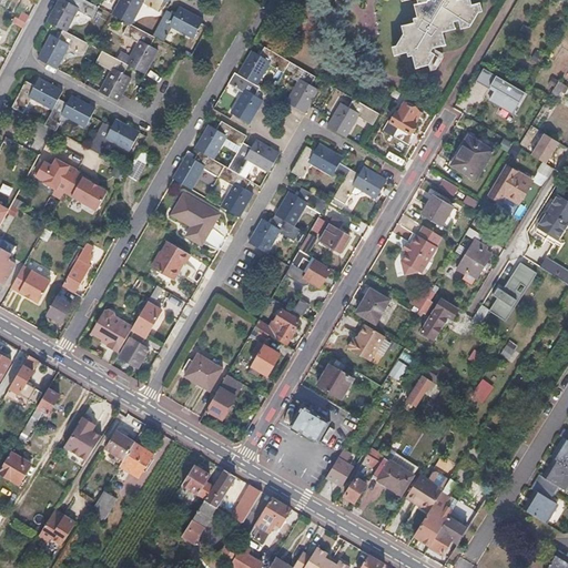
[(68,0),(67,3),(61,0),(59,0),(47,23),(56,28),(62,31),(66,32),(77,12),(91,20),(98,8),(83,0),(68,0)]
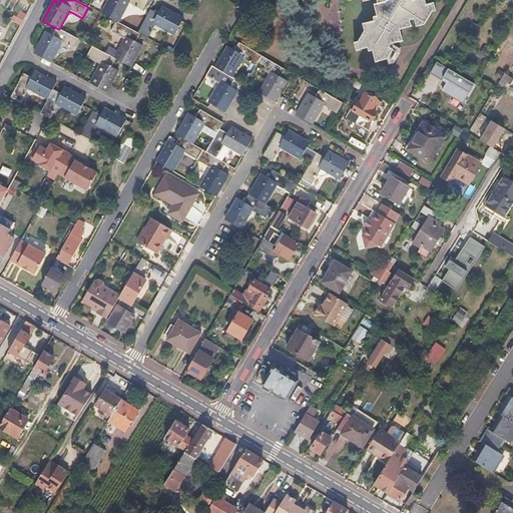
[(109,0),(101,14),(116,22),(118,23),(129,3),(142,10),(148,0),(146,0),(109,0)]
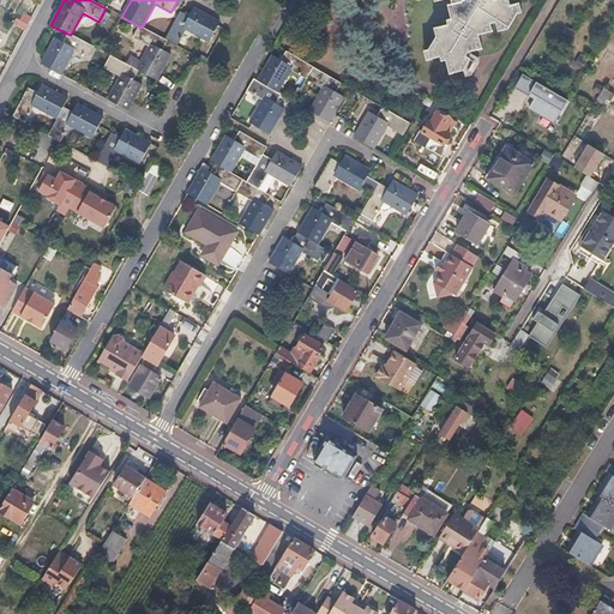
[(433,0),(435,4),(449,0),(451,0),(453,5),(447,7),(450,18),(447,18),(449,22),(433,25),(435,35),(428,46),(425,46),(427,56),(440,53),(441,58),(446,56),(450,71),(465,67),(471,56),(467,53),(468,50),(483,47),(480,34),(494,30),(493,23),(498,22),(500,31),(511,28),(518,14),(524,12),(523,2),(513,5),(512,0),(433,0)]
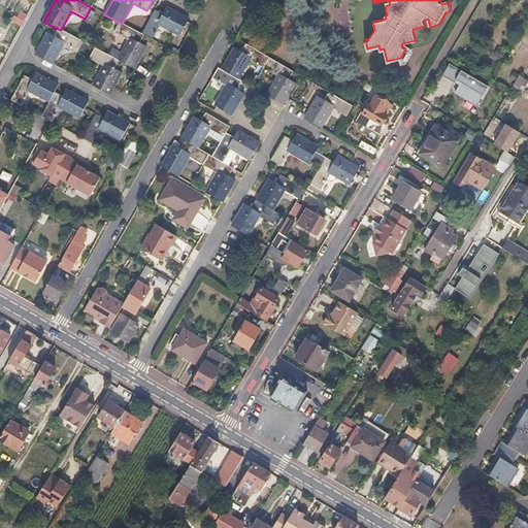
[(162,13),(155,9),(141,34),(142,35),(153,40),(161,25),(179,35),(189,20),(166,7),(162,13)]
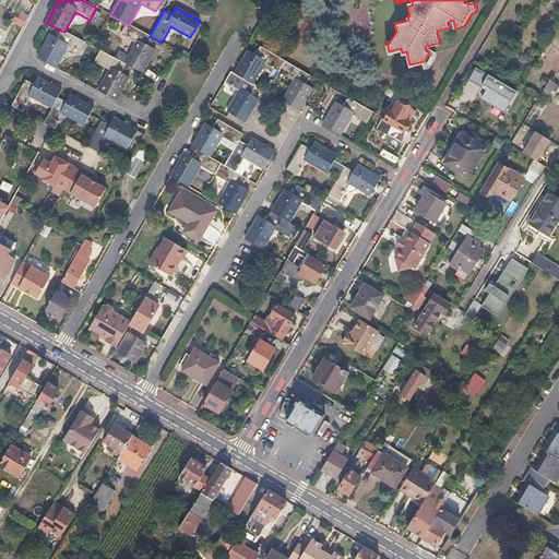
[(25,22),(14,16),(12,21),(23,26),(25,22)]
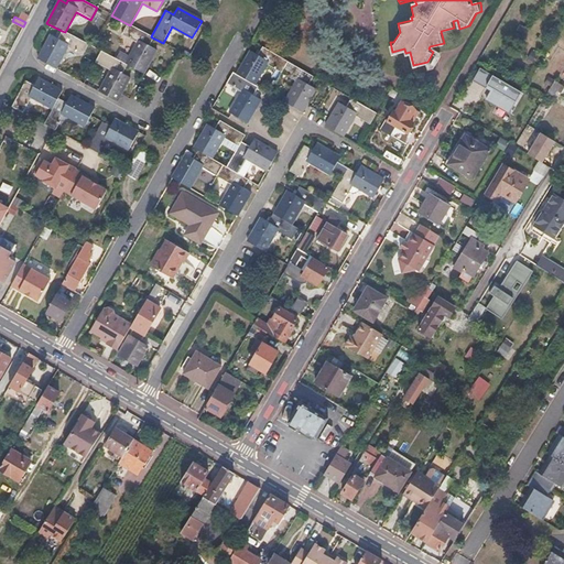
[(121,35),(136,43),(128,57),(118,53),(114,58),(126,65),(143,75),(147,67),(155,51),(148,47),(152,38),(151,36),(130,25),(128,24),(121,35)]
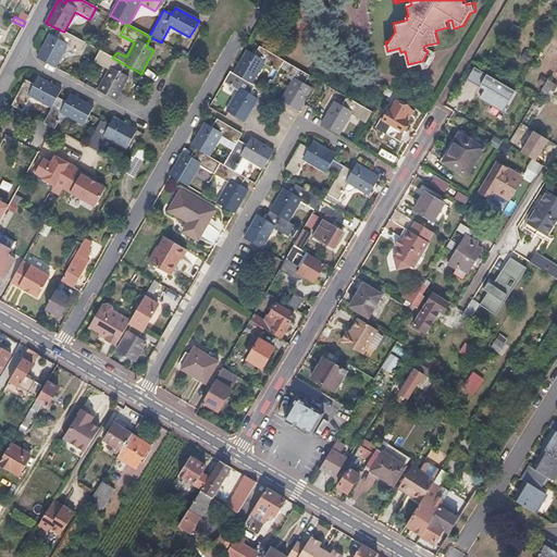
[(57,38),(50,35),(38,59),(54,67),(65,47),(81,56),(87,45),(64,32),(61,31),(57,38)]
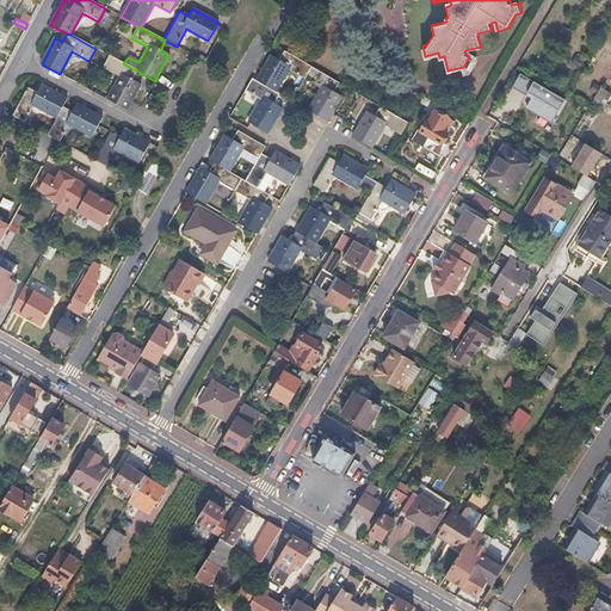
[(281,61),(273,56),(266,69),(259,81),(278,92),(290,72),(306,80),(313,67),(287,51),(281,61)]
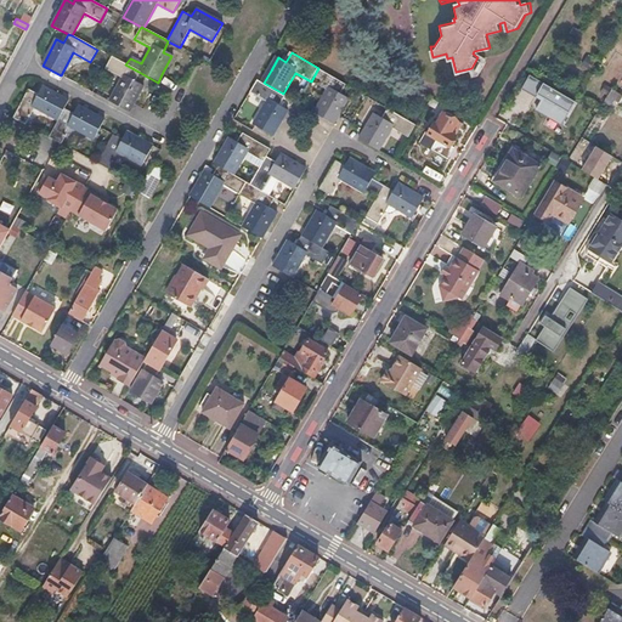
[(105,69),(120,78),(108,101),(129,112),(133,105),(142,86),(134,82),(139,72),(125,64),(111,57),(105,69)]
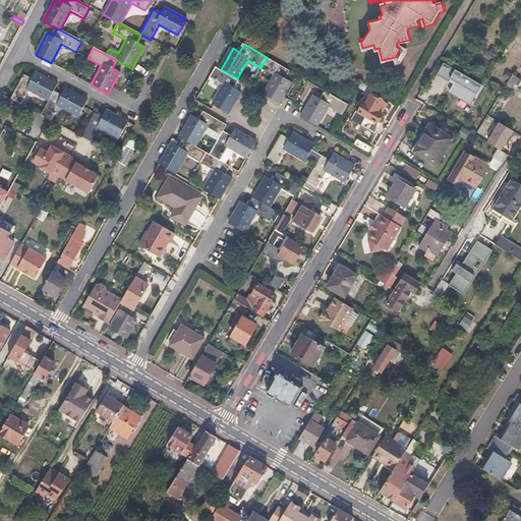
[(261,68),(275,77),(265,95),(280,103),(283,98),(291,82),(285,79),(291,71),(267,57),(261,68)]
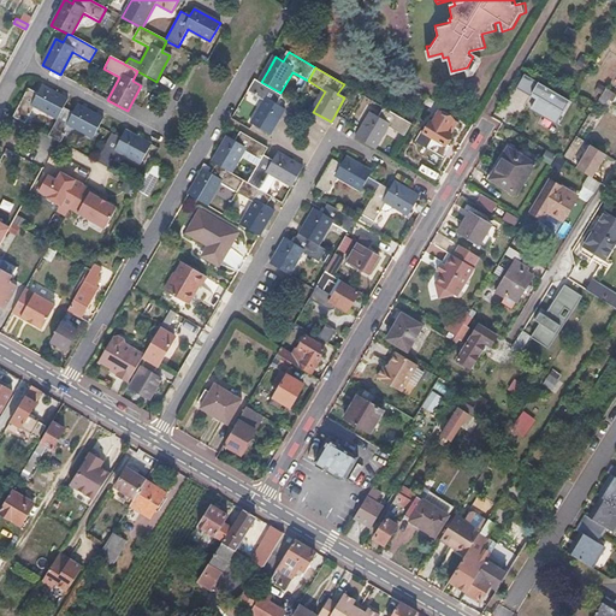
[(538,83),(525,75),(517,88),(523,92),(531,95),(533,92),(538,95),(535,99),(531,107),(556,123),(564,111),(569,101),(538,83)]
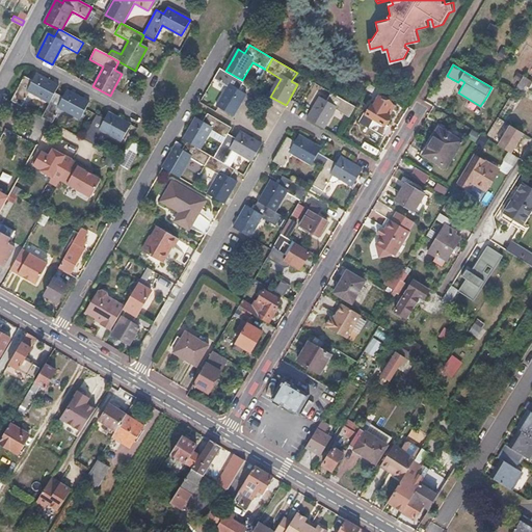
[(213,79),(228,86),(216,106),(218,107),(233,115),(246,94),(239,89),(244,82),(242,80),(225,71),(220,68),(213,79)]
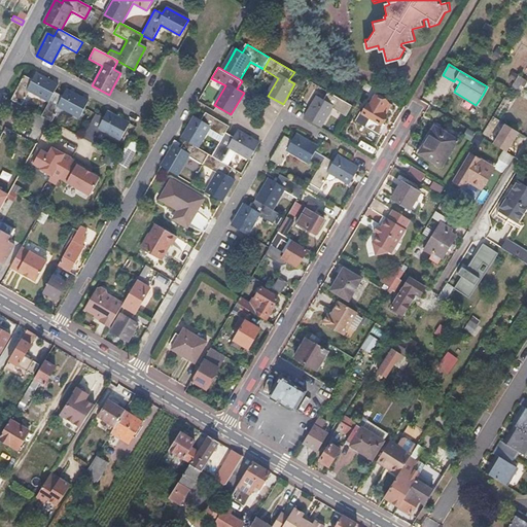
[(31,80),(25,76),(12,99),(23,104),(29,92),(48,102),(54,92),(58,85),(34,73),(31,80)]
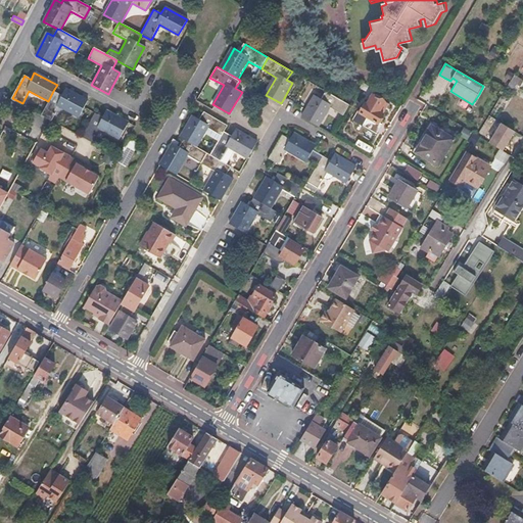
[(522,83),(522,81),(514,76),(508,87),(515,92),(518,87),(520,89),(522,83)]
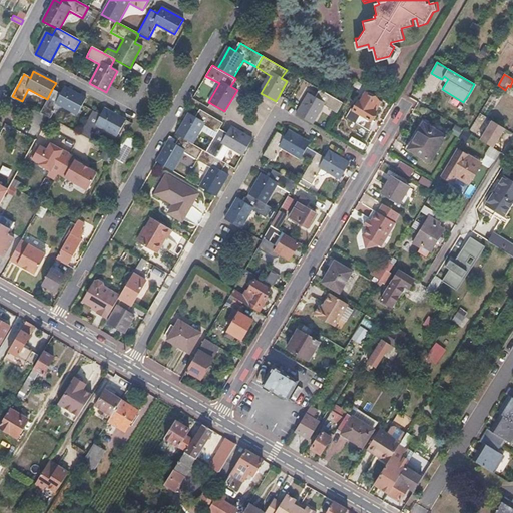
[(357,80),(355,85),(365,91),(368,87),(357,80)]
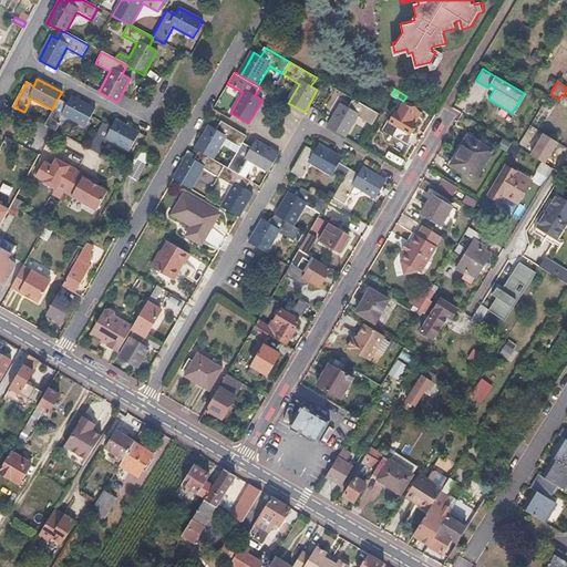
[(66,104),(58,99),(52,110),(45,124),(57,131),(64,116),(85,127),(94,110),(70,96),(66,104)]
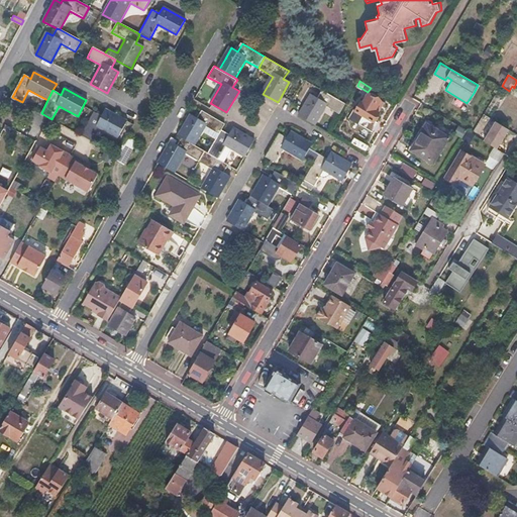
[(318,99),(311,95),(302,109),(299,115),(316,125),(326,107),(339,115),(346,104),(323,91),(318,99)]
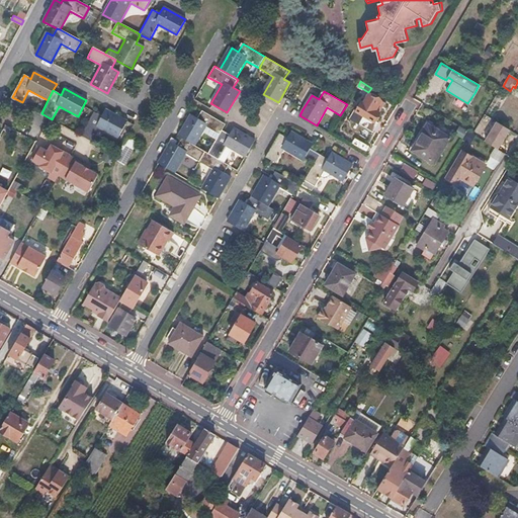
[(363,101),(357,111),(364,115),(360,122),(374,131),(376,127),(378,123),(375,121),(385,103),(370,94),(365,102),(363,101)]
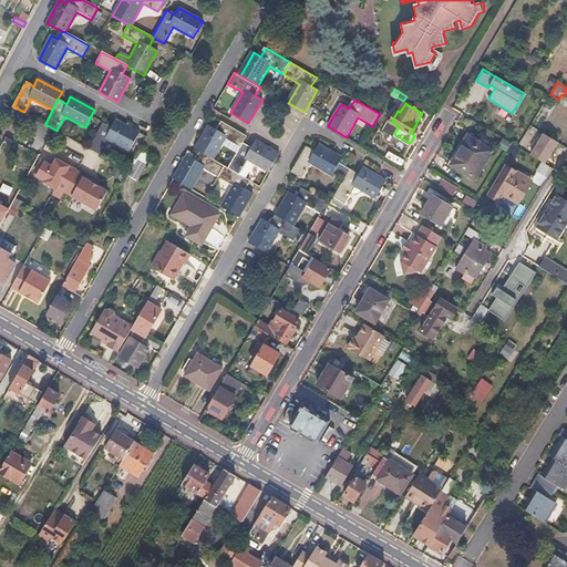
[(111,127),(103,123),(89,148),(102,155),(110,140),(131,151),(140,134),(115,121),(111,127)]
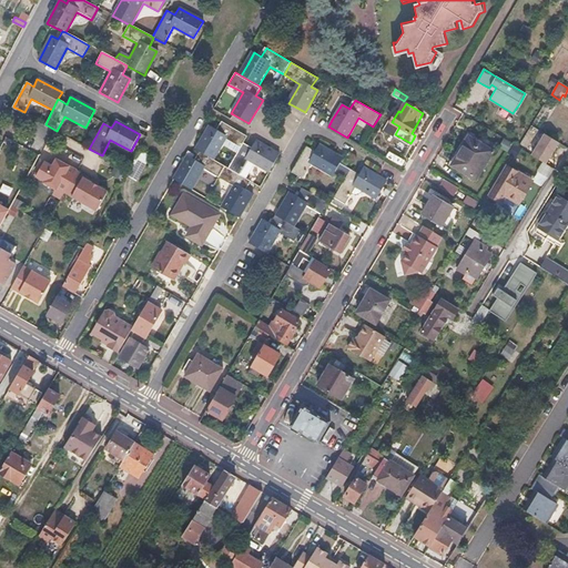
[(399,127),(392,122),(387,130),(395,134),(399,127)]
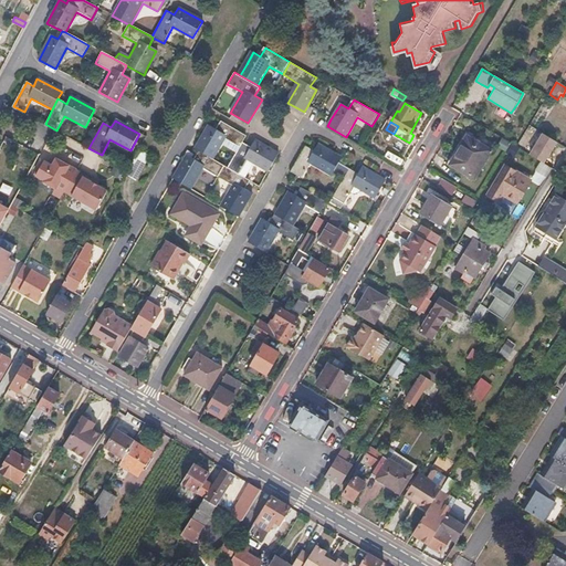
[(211,129),(208,127),(195,149),(198,153),(212,160),(224,139),(238,148),(241,144),(244,137),(221,123),(216,132),(211,129)]
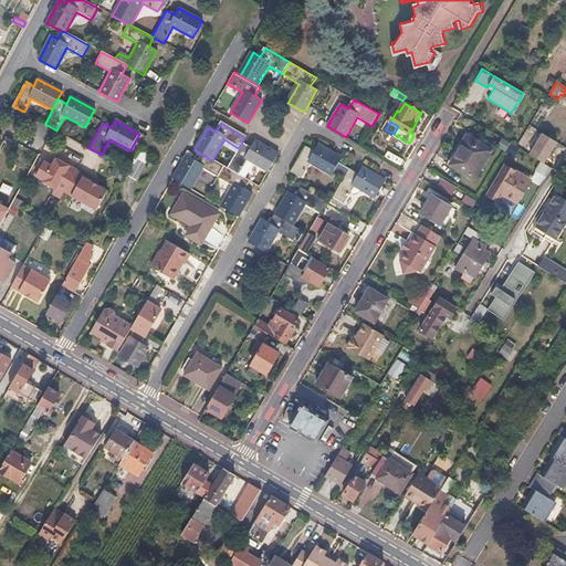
[(491,152),(468,137),(453,159),(449,165),(473,180),(491,152)]
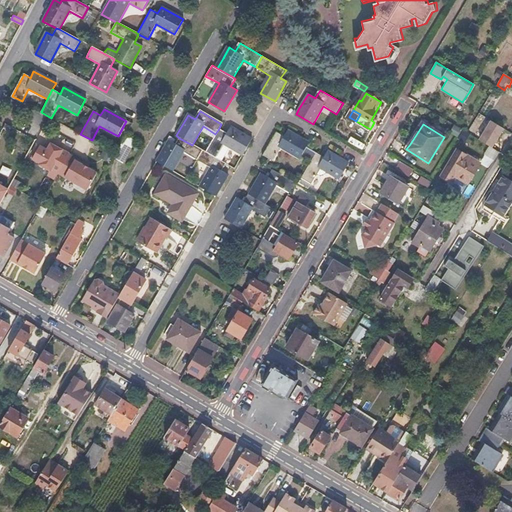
[(218,130),(215,134),(204,153),(215,159),(223,145),(241,156),(250,140),(230,128),(227,134),(218,130)]
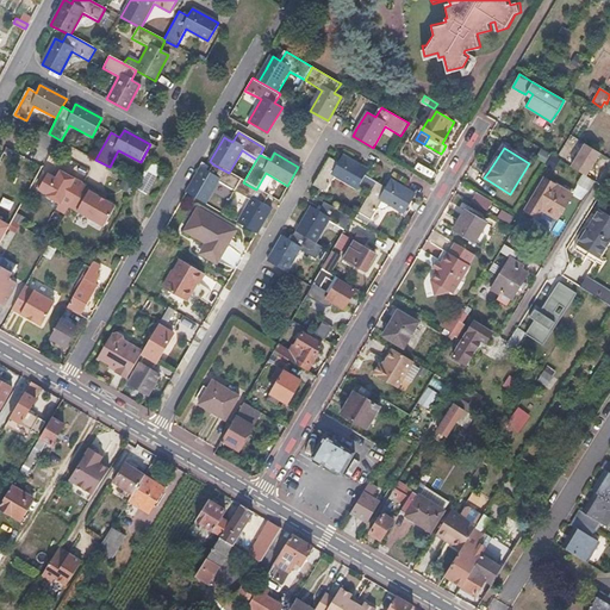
[(347,166),(337,161),(322,188),(334,195),(342,180),(365,193),(368,187),(373,190),(377,181),(373,179),(377,174),(352,159),(347,166)]
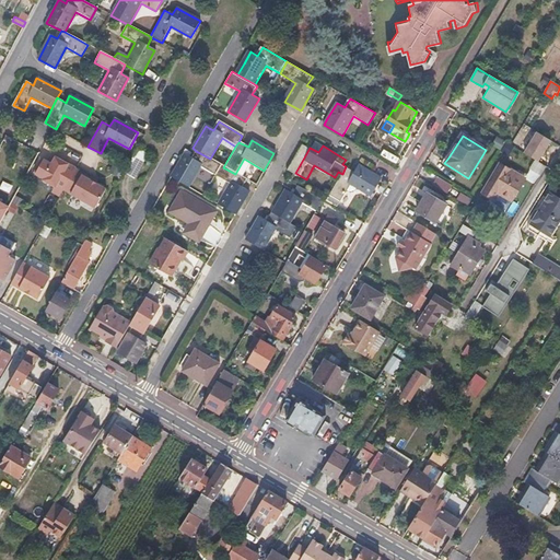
[(148,153),(137,148),(124,170),(135,176),(148,153)]
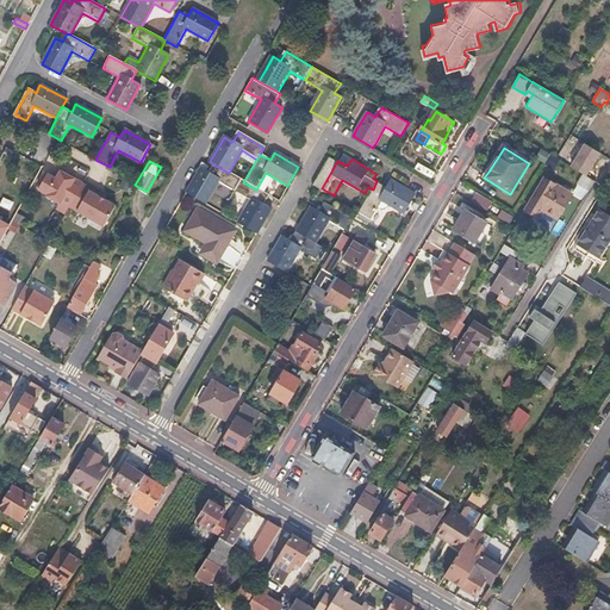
[(204,170),(199,168),(185,193),(204,205),(217,184),(232,193),(241,180),(229,173),(213,165),(207,173),(204,170)]
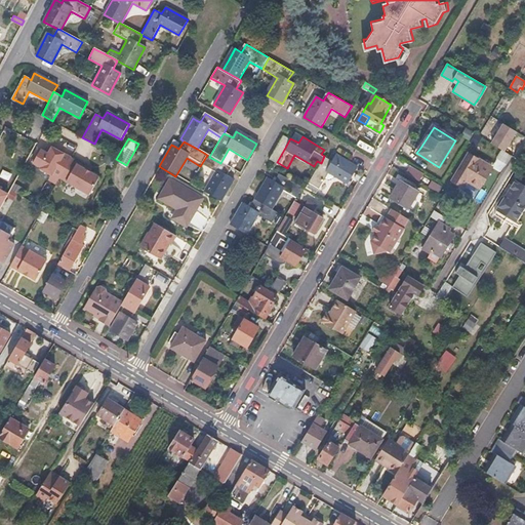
[(56,152),(50,149),(46,155),(52,159),(56,152)]
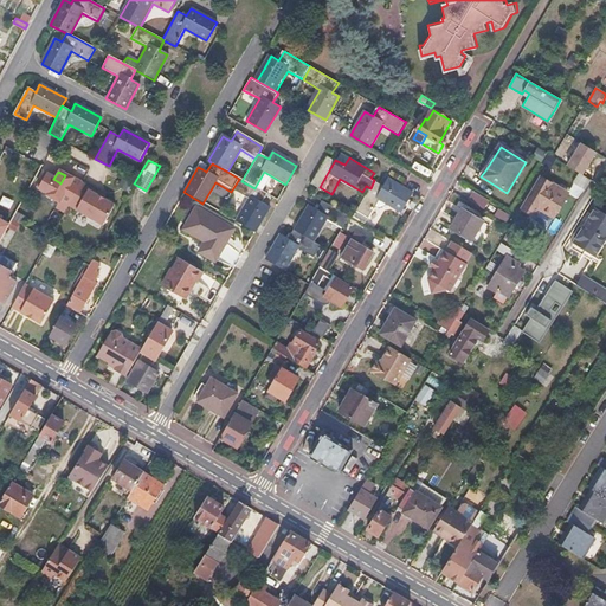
[(44,174),(36,189),(46,195),(45,198),(57,204),(62,195),(70,200),(79,184),(65,175),(60,184),(53,179),(44,174)]
